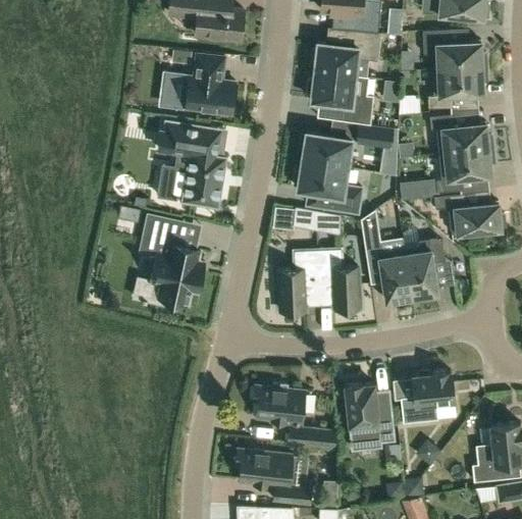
[(241,40),(243,10),(212,7),(212,0),(170,0),(169,14),(197,17),(195,36),(241,40)]
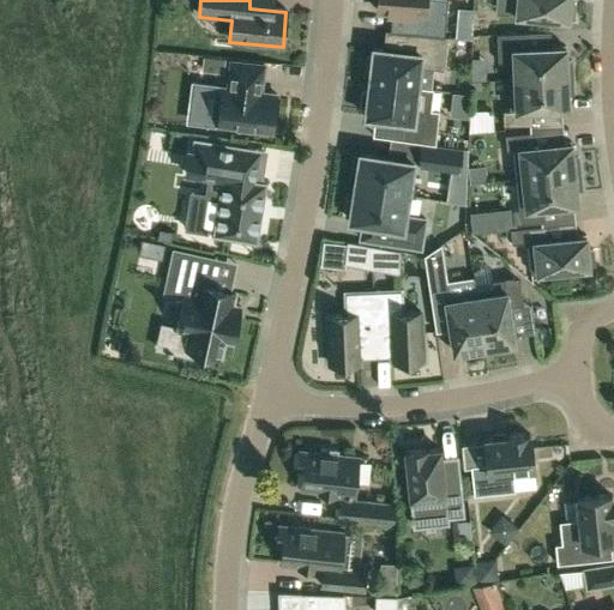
[(417,36),(445,38),(447,1),(429,0),(373,0),(373,4),(377,8),(377,13),(419,17),(417,23),(417,36)]
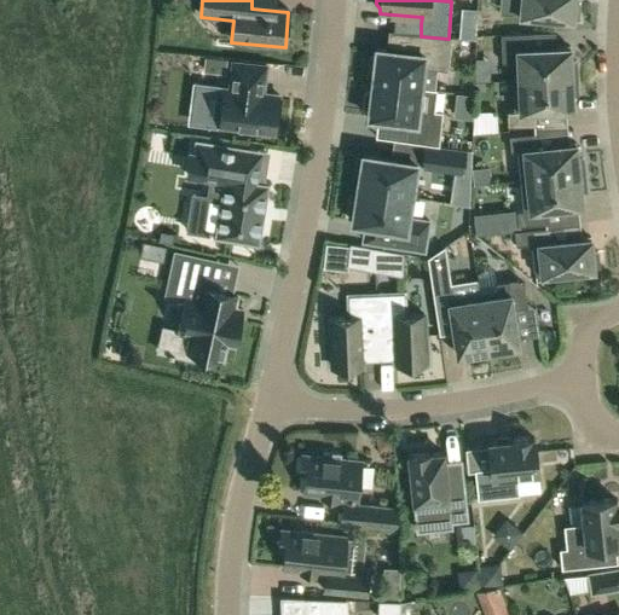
[(515,0),(514,18),(533,19),(533,22),(549,23),(549,21),(573,23),(573,21),(578,22),(580,6),(574,6),(574,0),(515,0)]
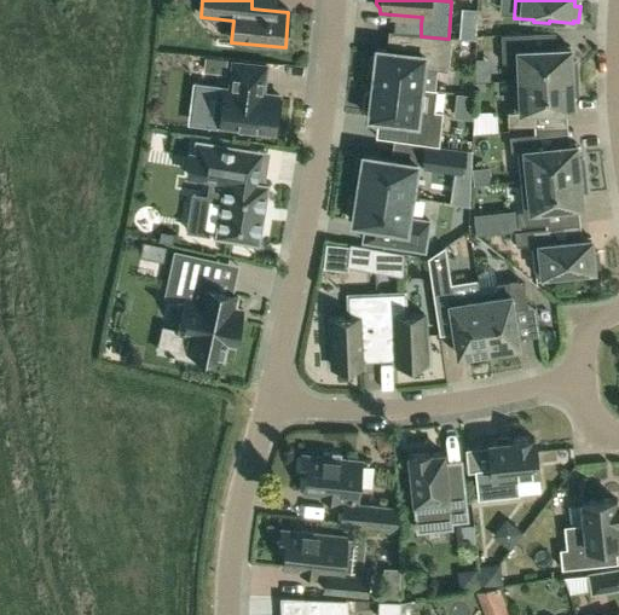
[(513,64),(514,83),(578,81),(577,64),(572,64),(571,50),(533,51),(532,35),(502,36),(503,64),(513,64)]
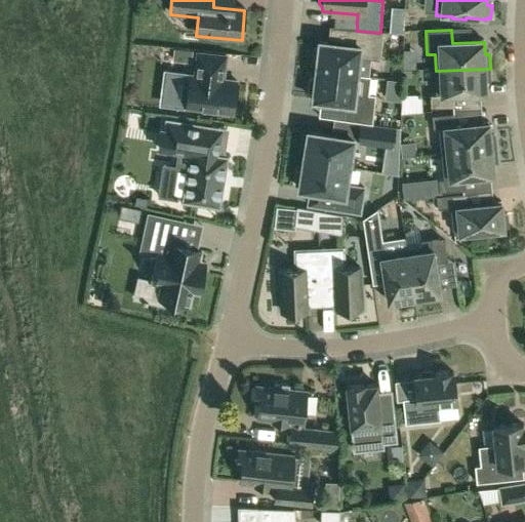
[(382,34),(380,33),(357,31),(350,31),(348,46),(320,43),(319,50),(316,50),(313,52),(312,63),(314,66),(317,66),(316,73),(368,79),(370,62),(379,63),(382,34)]
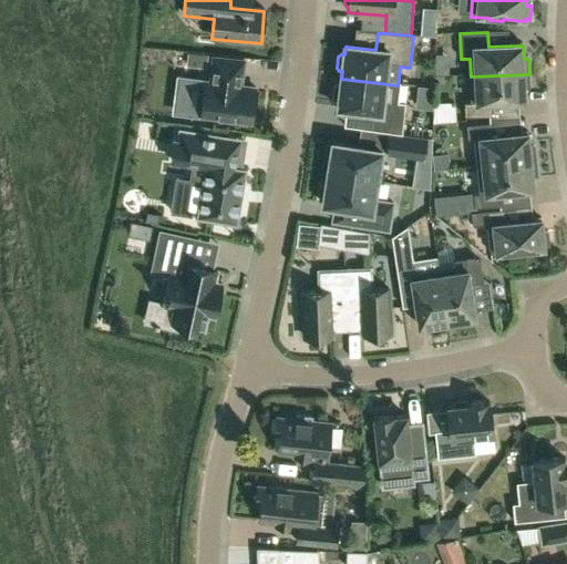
[(437,54),(436,36),(424,37),(425,55),(437,54)]
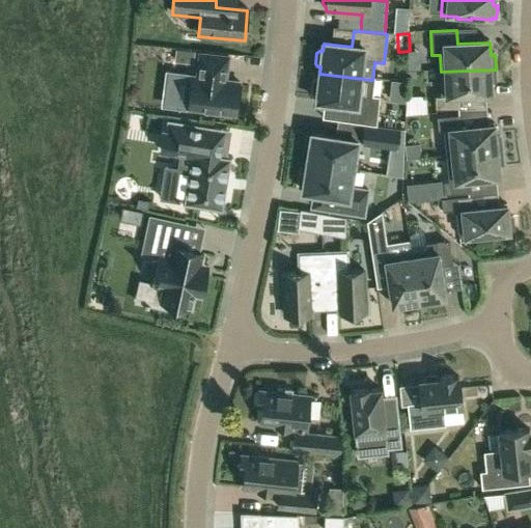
[(164,62),(193,65),(194,54),(165,51),(164,62)]
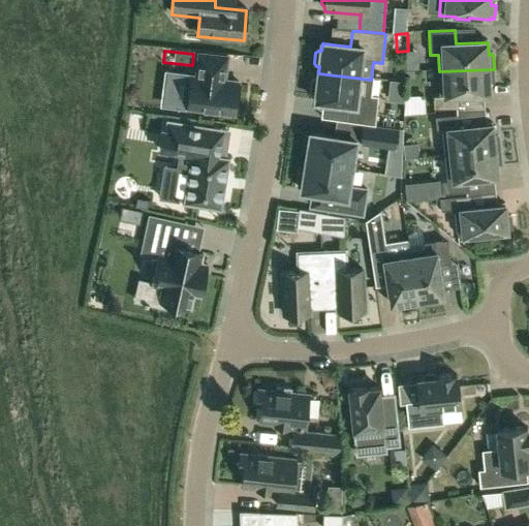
[(183,102),(187,104),(186,111),(234,116),(238,85),(223,83),(226,59),(198,55),(195,80),(190,79),(189,84),(185,86),(183,102)]
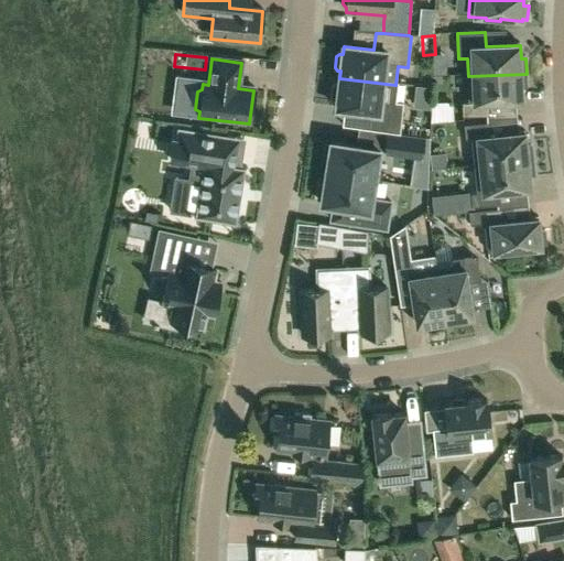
[(527,88),(527,74),(468,76),(469,104),(463,104),(464,118),(490,117),(489,104),(522,101),(522,88),(527,88)]
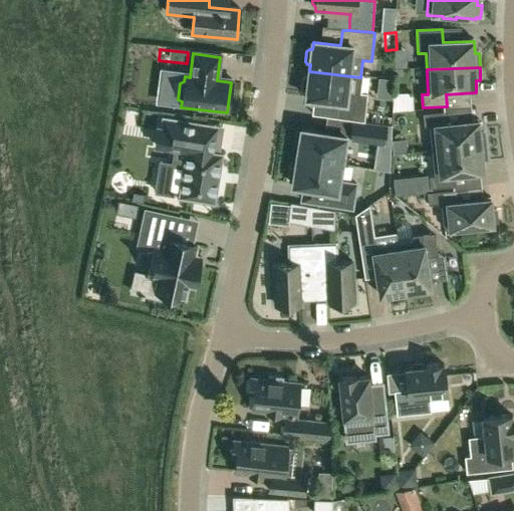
[(360,77),(309,71),(308,77),(306,77),(303,79),(302,89),(304,92),(307,92),(306,99),(334,103),(332,119),(353,121),(364,123),(367,95),(360,94),(362,77),(360,77)]
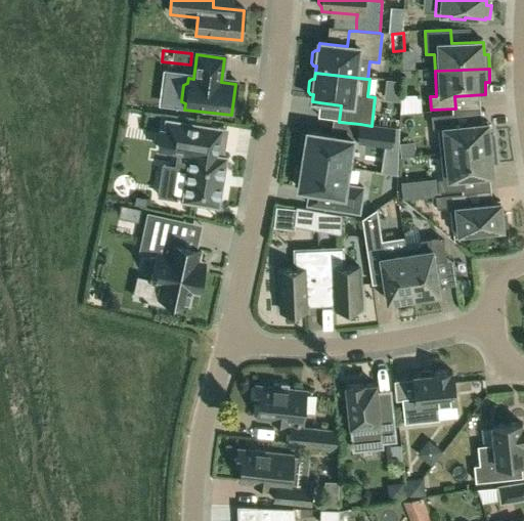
[(438,129),(441,155),(495,149),(494,135),(489,136),(488,123),(457,127),(456,115),(432,117),(433,129),(438,129)]
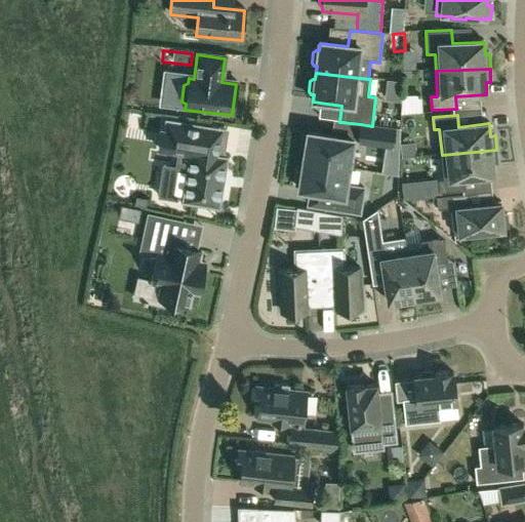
[(163,167),(158,199),(184,203),(186,203),(187,203),(215,207),(215,208),(218,208),(218,205),(226,162),(226,159),(223,159),(221,159),(213,158),(217,131),(211,129),(207,129),(186,126),(184,125),(184,126),(166,123),(165,134),(162,152),(179,154),(176,169),(163,167)]
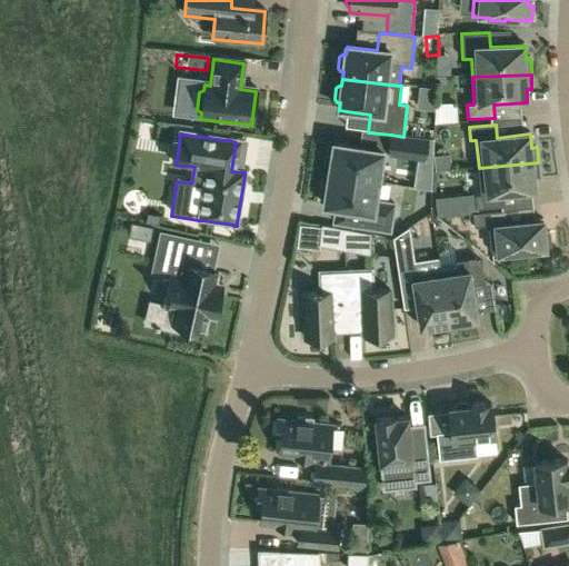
[(428,140),(403,137),(391,135),(388,155),(425,160),(428,140)]
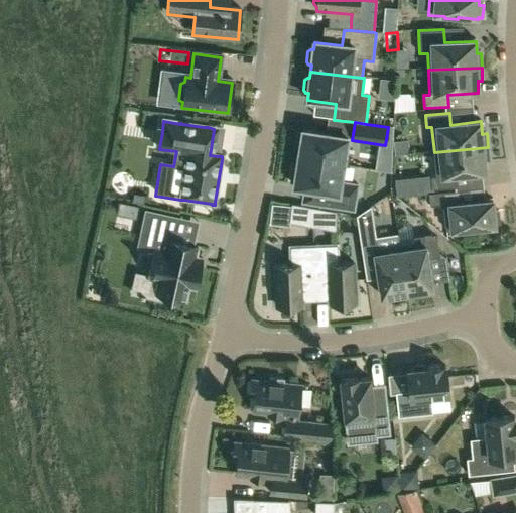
[(300,147),(298,159),(342,166),(347,138),(303,131),(302,134),(298,133),(296,147),(300,147)]
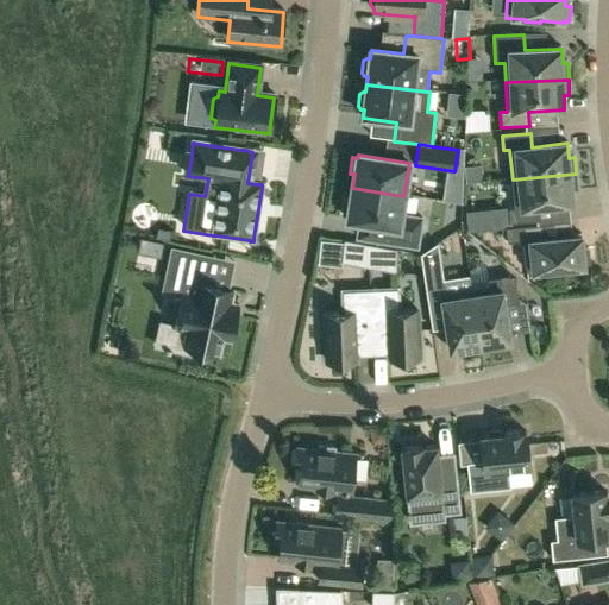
[(577,189),(576,174),(513,180),(516,209),(509,210),(510,225),(539,222),(538,208),(573,205),(572,190),(577,189)]
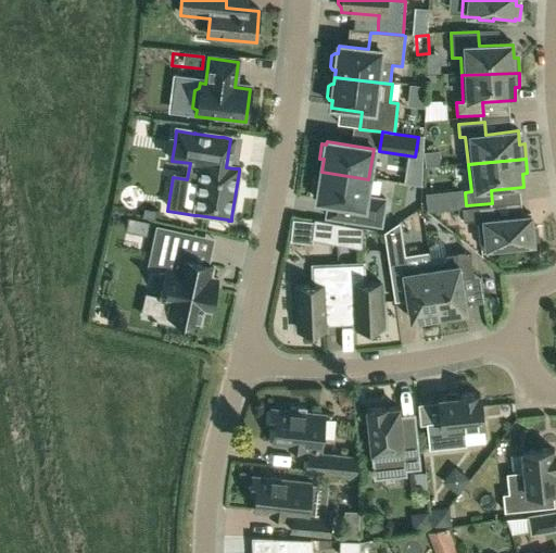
[(384,201),(365,198),(368,179),(321,172),(319,184),(315,183),(313,197),(317,198),(317,201),(346,206),(343,222),(380,228),(384,201)]
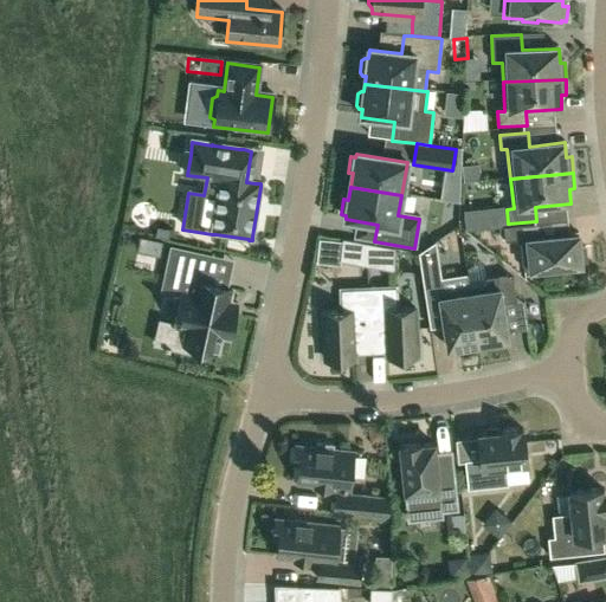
[(543,239),(542,225),(504,228),(505,244),(522,241),(524,272),(542,271),(543,274),(559,273),(559,269),(582,266),(582,265),(587,264),(586,248),(580,250),(579,235),(543,239)]
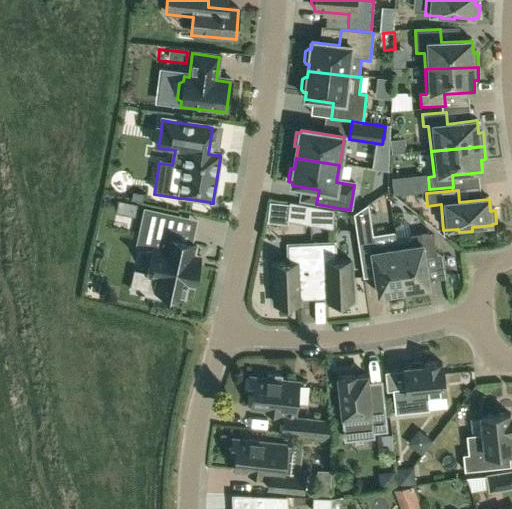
[(310,227),(309,207),(289,204),(286,222),(310,227)]
